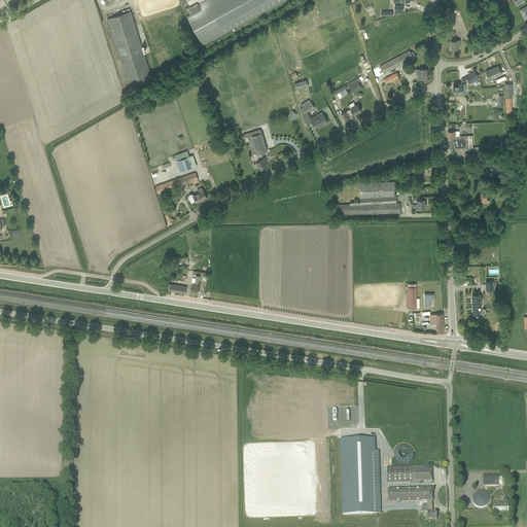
[(179,0),(181,6),(203,45),(285,0),(179,0)]
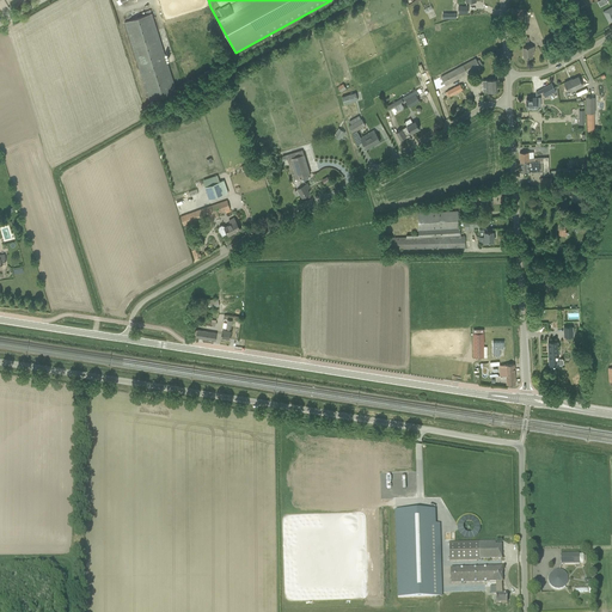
[(525,25),(524,8),(514,10),(515,26),(525,25)]
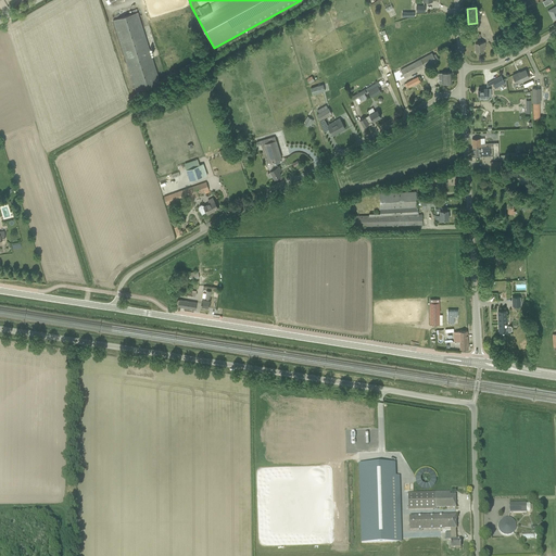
[(113,20),(136,91),(161,84),(138,12),(113,20)]
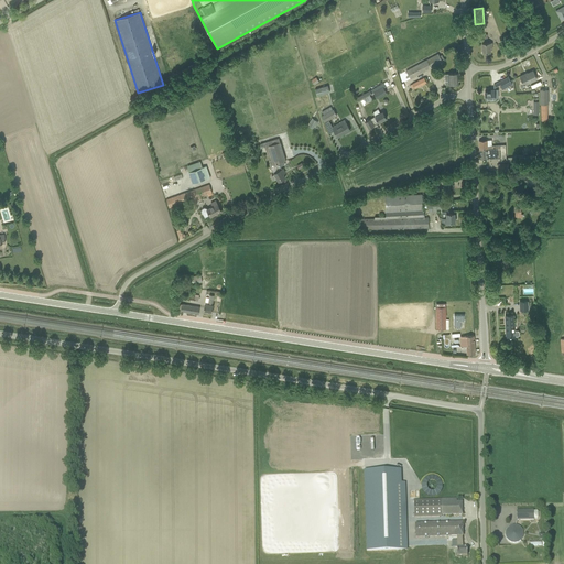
[(475,28),(476,40),(487,39),(487,34),(484,34),(483,26),(475,28)]
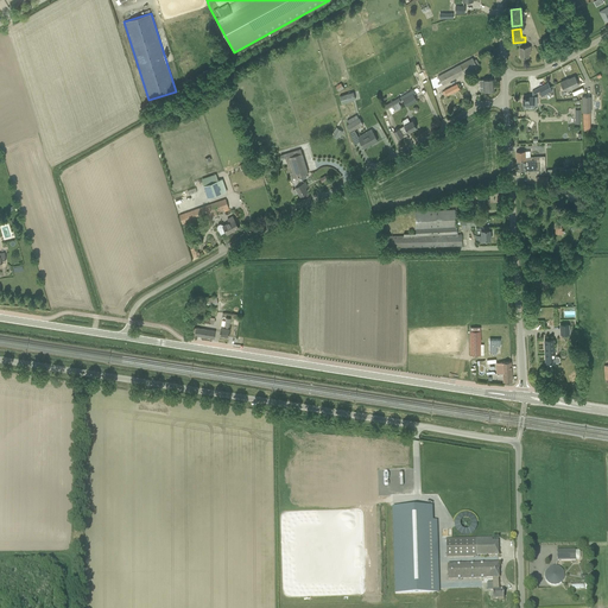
[(529,52),(531,52),(531,46),(520,46),(520,57),(530,57),(529,52)]
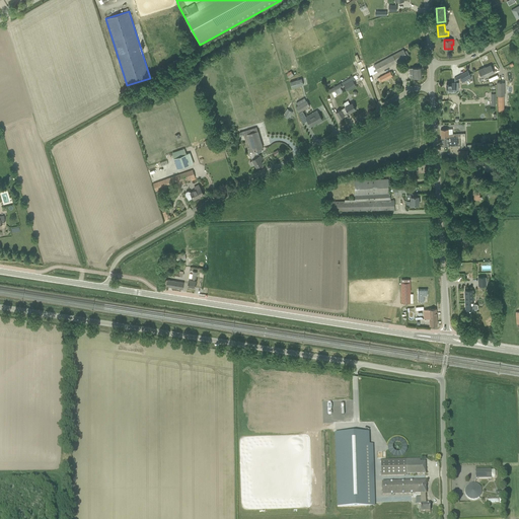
[(403,49),(392,55),(396,62),(408,57),(403,49)]
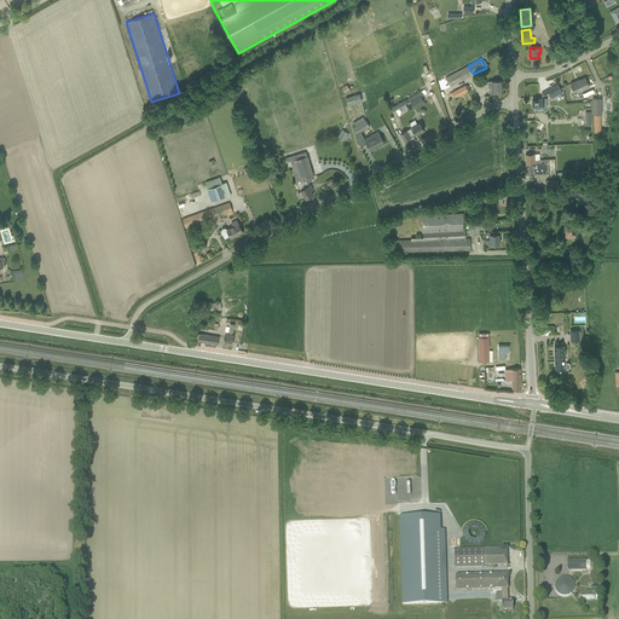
[(467,77),(462,69),(446,77),(451,87),(452,86),(467,77)]
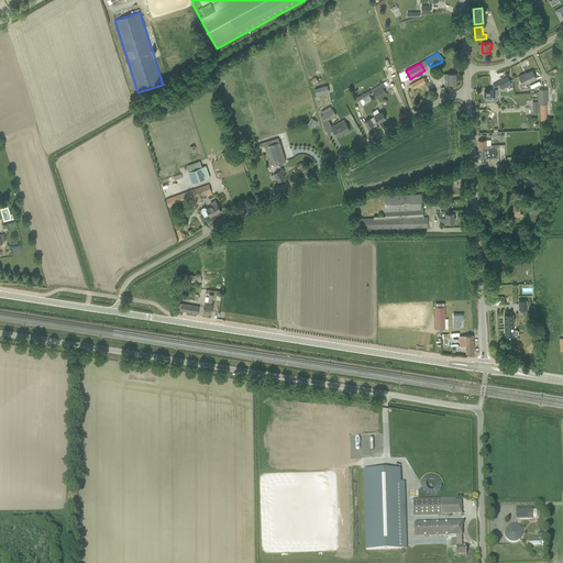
[(537,79),(534,76),(532,70),(525,75),(525,74),(519,76),(523,86),(537,79)]
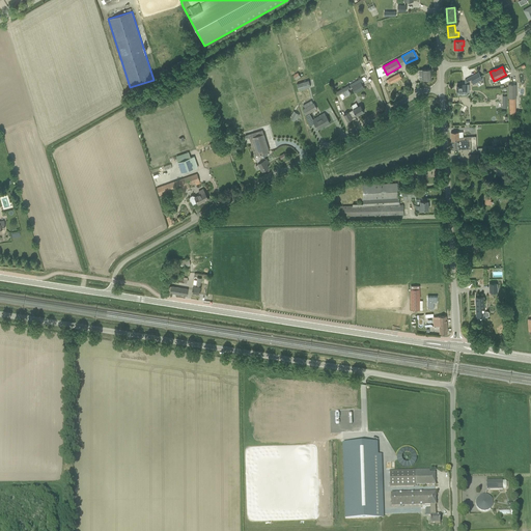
[(419,76),(419,80),(423,80),(431,79),(430,70),(422,70),(423,76),(419,76)]
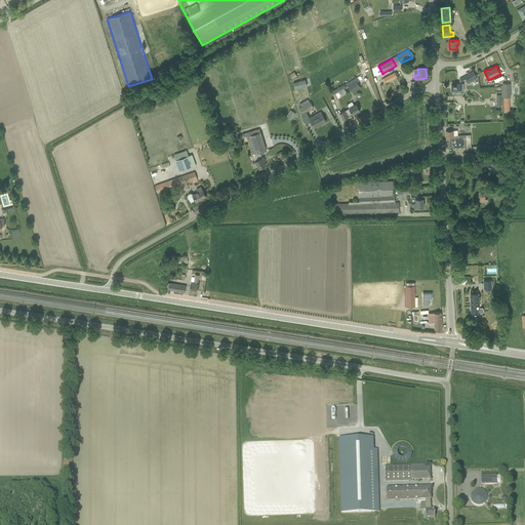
[(396,72),(381,78),(384,83),(398,77),(396,72)]
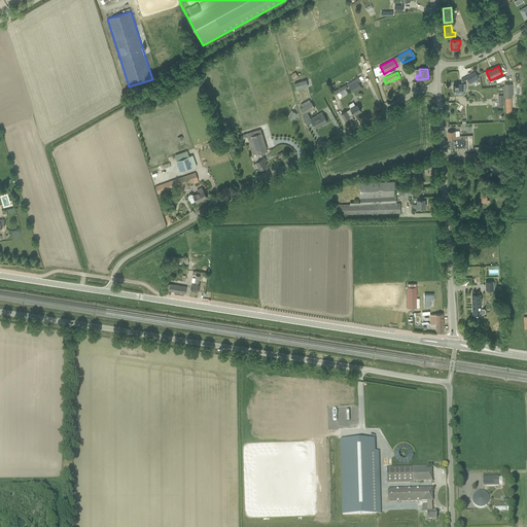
[(461,82),(467,79),(469,83),(479,78),(476,72),(461,79),(461,82)]
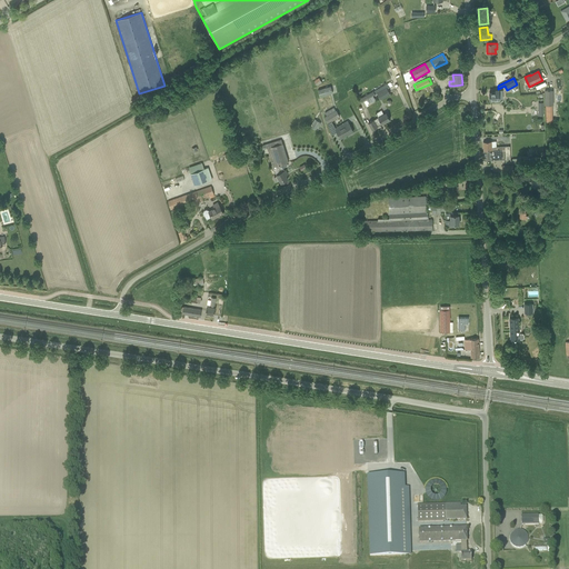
[(320,97),(332,93),(331,87),(318,90),(320,97)]
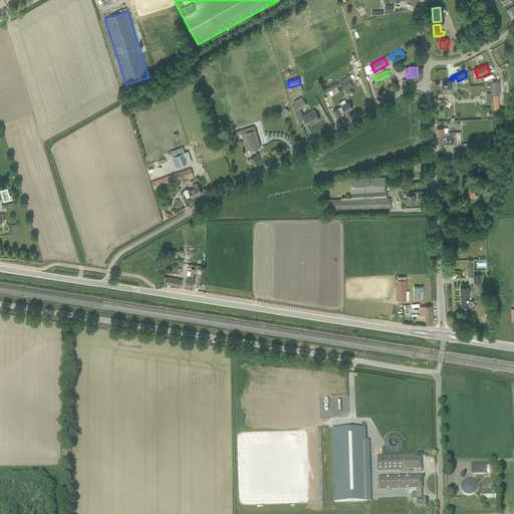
[(352,84),(349,80),(348,78),(340,83),(344,89),(352,84)]
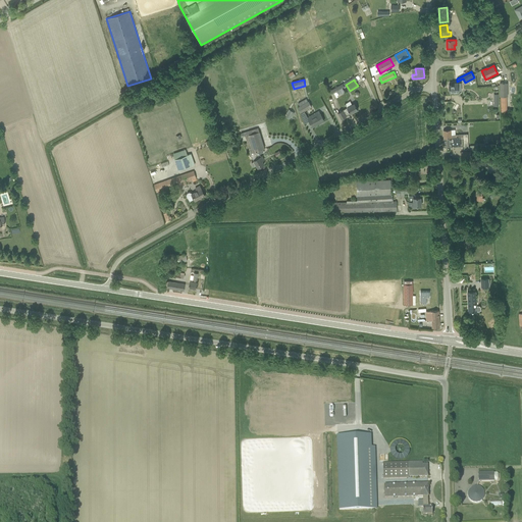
[(345,92),(343,88),(345,87),(343,83),(329,91),(331,94),(336,91),(338,95),(345,92)]
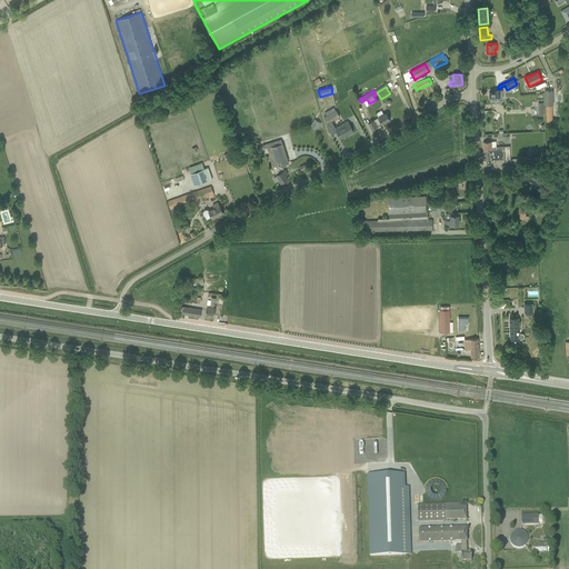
[(502,99),(502,96),(502,90),(495,91),(495,92),(489,92),(490,100),(502,99)]
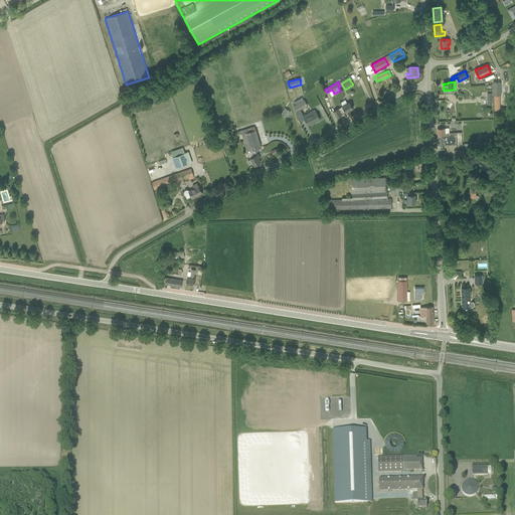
[(493,81),(493,96),(494,96),(495,111),(501,110),(500,96),(501,95),(501,81),(493,81)]
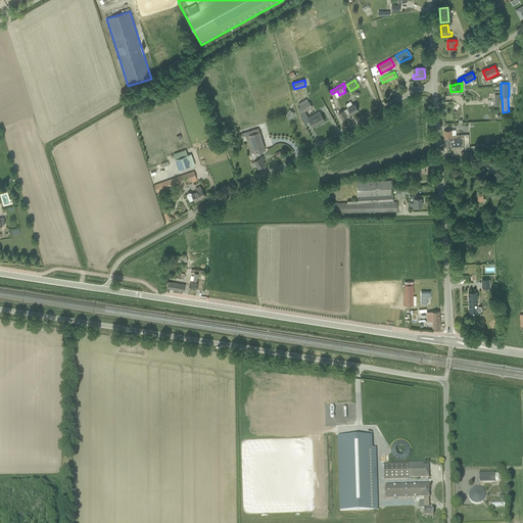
[(298,107),(301,113),(313,107),(310,101),(308,101),(307,98),(298,103),(300,106),(298,107)]
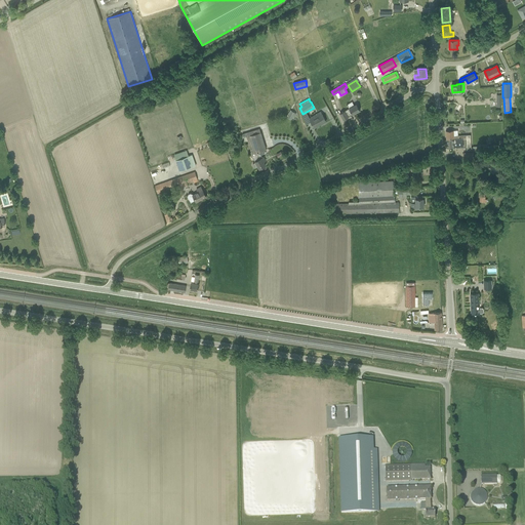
[(341,116),(344,120),(349,118),(348,117),(353,115),(360,111),(356,104),(339,113),(341,116)]
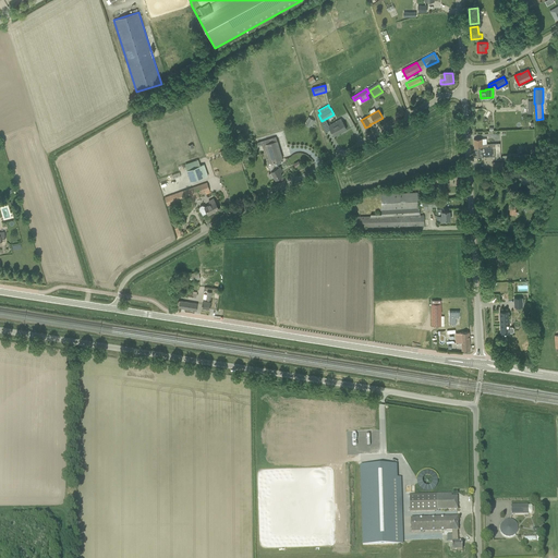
[(315,120),(310,118),(307,122),(305,125),(310,128),(311,124),(312,125),(315,121),(315,120)]
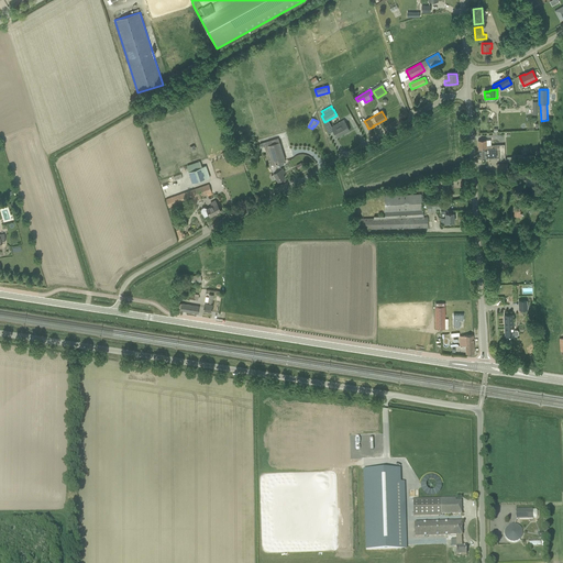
[(331,127),(338,138),(350,130),(344,121),(339,124),(338,122),(331,127)]
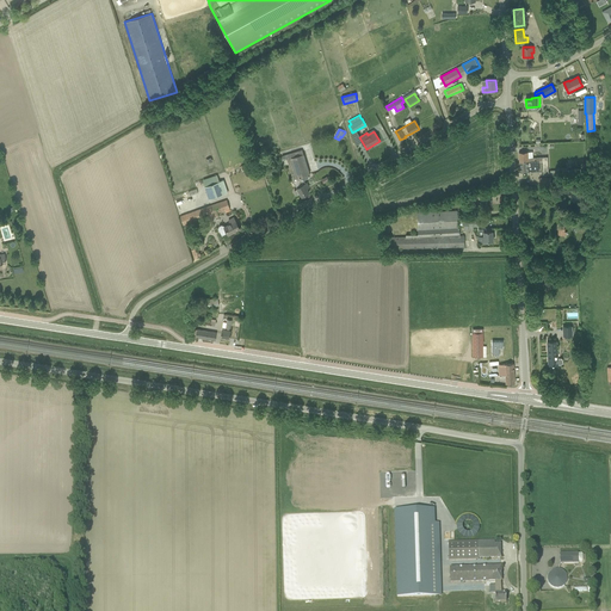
[(302,197),(309,192),(307,189),(310,187),(307,181),(306,183),(304,180),(309,178),(308,174),(310,174),(304,153),(303,149),(282,156),(283,160),(287,159),(294,183),(297,189),(295,190),(295,191),(294,192),(295,195),(297,196),(301,193),(302,197)]
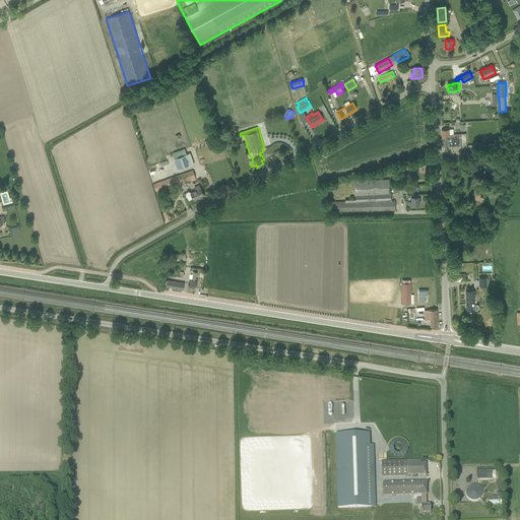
[(442,130),(442,138),(455,137),(461,136),(462,149),(468,149),(476,148),(476,144),(468,145),(468,146),(467,146),(466,133),(450,134),(450,129),(442,130)]
